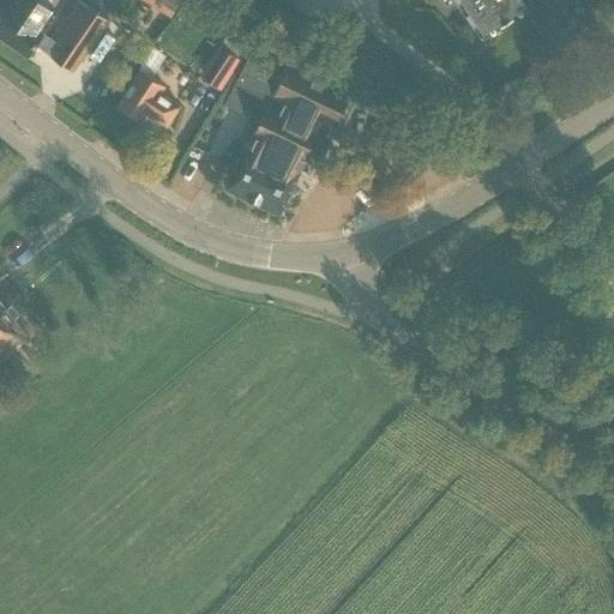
[(0,36),(29,56),(30,55),(37,43),(46,49),(43,52),(53,58),(52,58),(73,72),(108,20),(79,0),(53,38),(44,32),(58,14),(37,0),(10,0),(0,14),(0,36)]
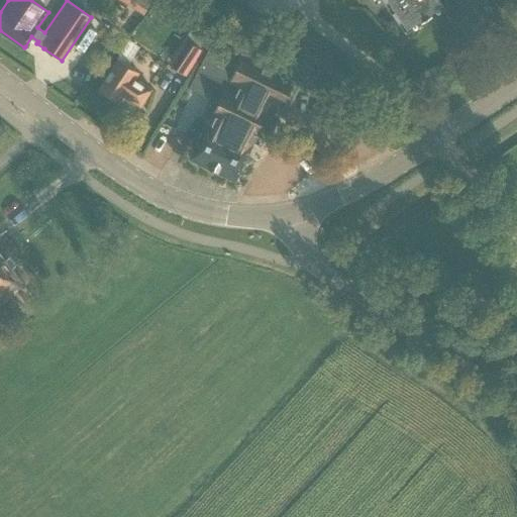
[(133,0),(146,8),(151,0),(133,0)]
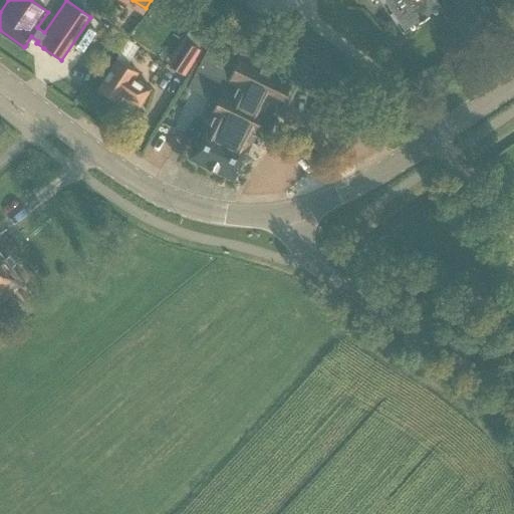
[(382,0),(405,32),(446,4),(442,0),(382,0)]
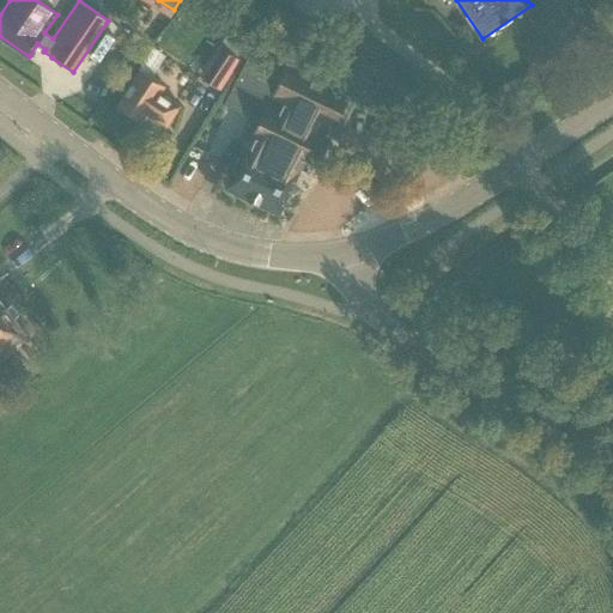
[(223,49),(236,58),(247,42),(234,34),(223,49)]
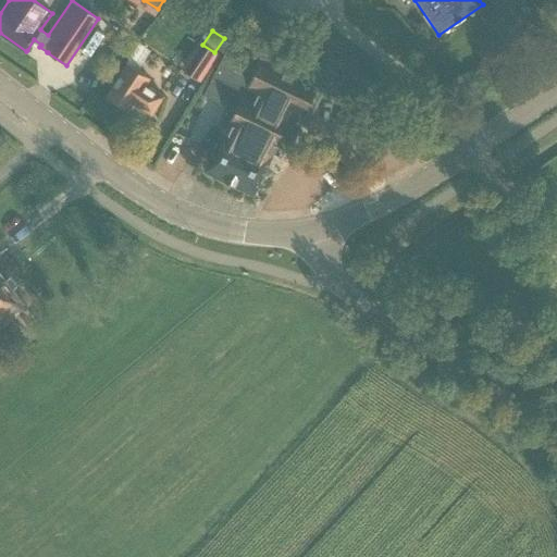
[(215,71),(202,96),(236,112),(225,134),(224,133),(206,171),(225,181),(234,185),(254,195),(268,166),(277,146),(283,149),(287,150),(319,86),(232,42),(218,72),(215,71)]
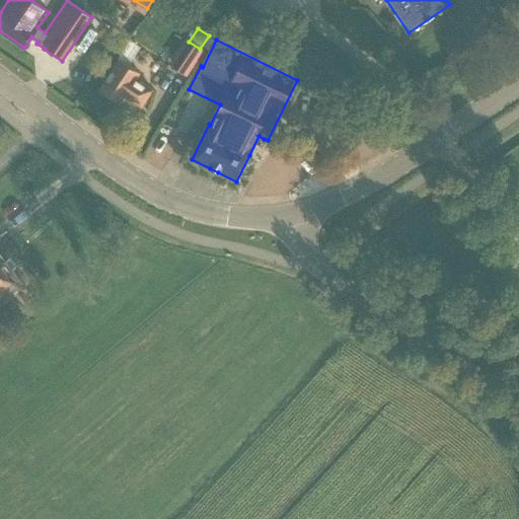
[(131,43),(100,88),(106,92),(105,94),(120,103),(125,96),(142,108),(154,90),(137,78),(140,73),(127,65),(139,48),(131,43)]
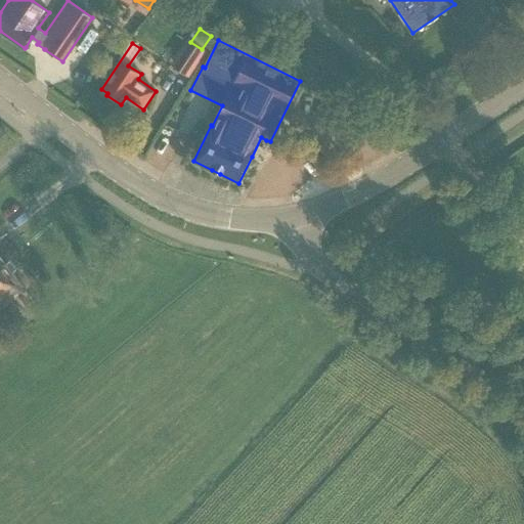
[(178,59),(193,63),(198,49),(182,44),(178,59)]
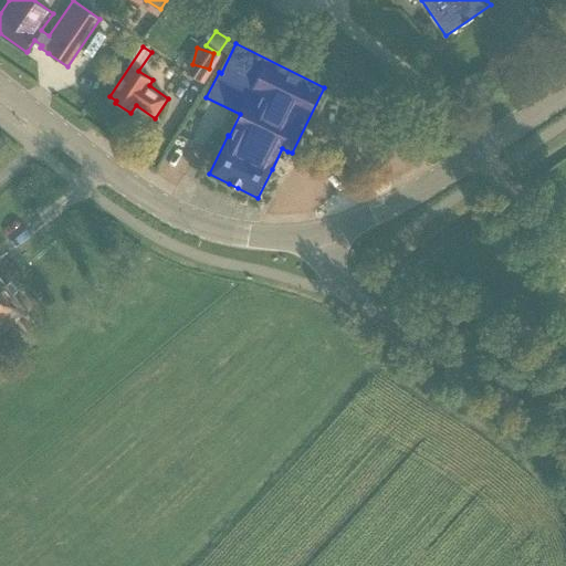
[(27,313),(29,312),(0,278),(0,338),(9,331),(18,341),(37,324),(27,313)]
